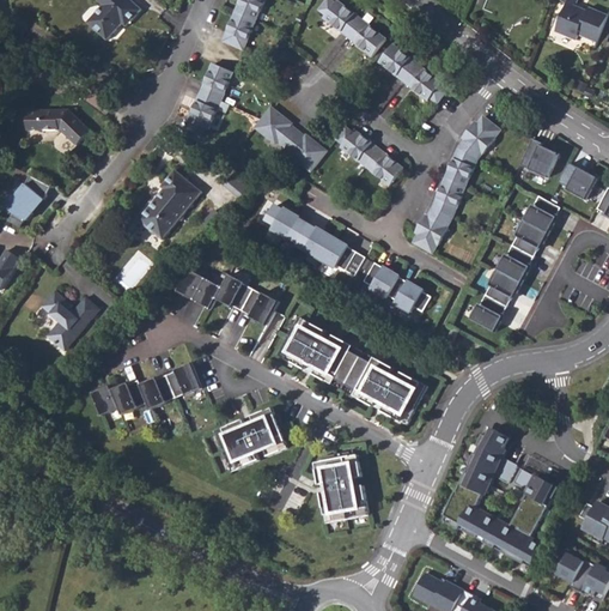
[(85,20),(104,38),(121,20),(125,24),(140,7),(132,0),(98,0),(102,2),(85,20)]
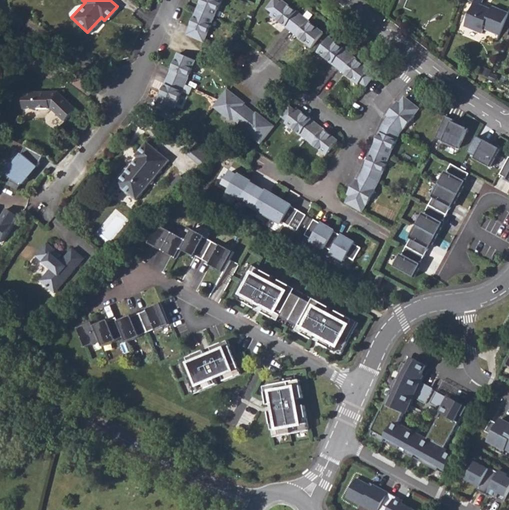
[(199,0),(196,9),(213,15),(219,0),(199,0)]
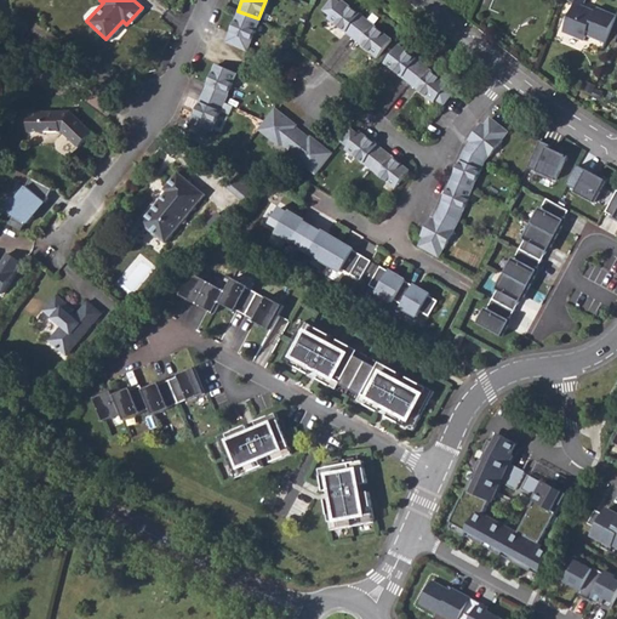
[(338,4),(333,0),(329,0),(321,10),(329,16),(327,18),(352,37),(365,20),(341,0),(338,4)]
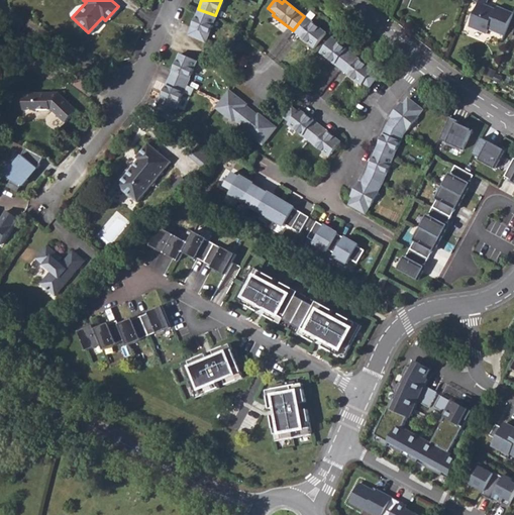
[(484,2),(485,0),(473,0),(476,1),(467,24),(485,31),(486,27),(502,33),(512,11),(495,4),(494,6),(493,6),(490,8),(486,6),(484,2)]
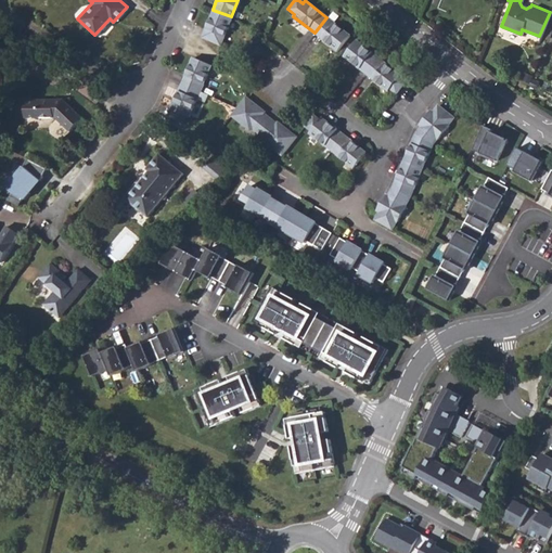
[(231,16),(213,10),(201,36),(219,43),(231,16)]
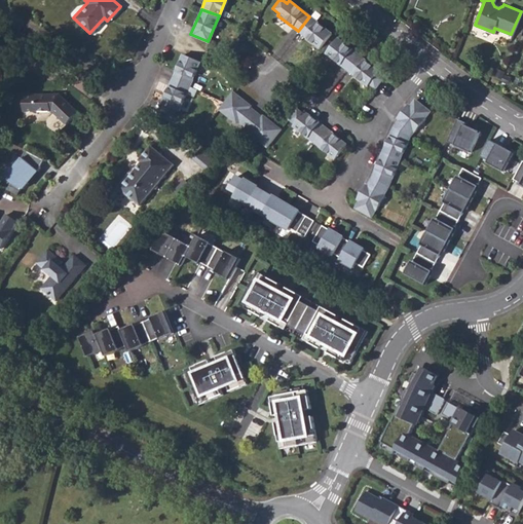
[(331,33),(309,16),(298,31),(320,48),(331,33)]
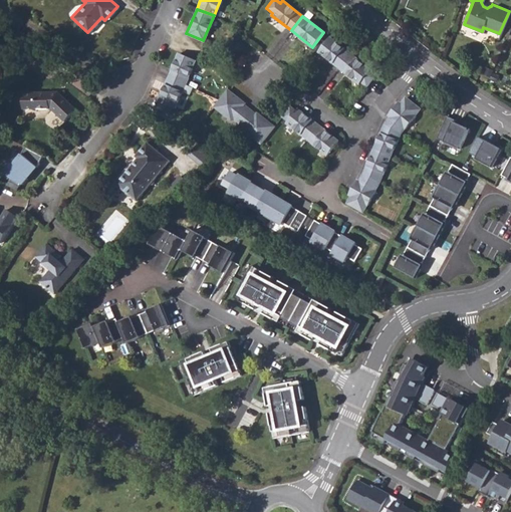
[(331,40),(329,37),(317,52),(320,53),(331,40)]
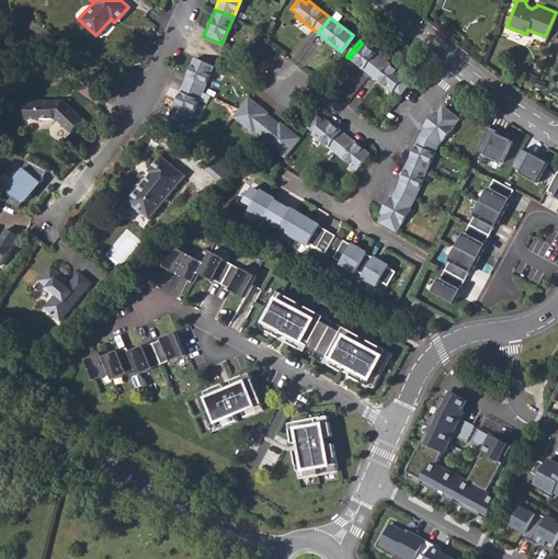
[(403,76),(362,44),(350,58),(391,92),(394,89),(400,94),(409,83),(402,78),(403,76)]
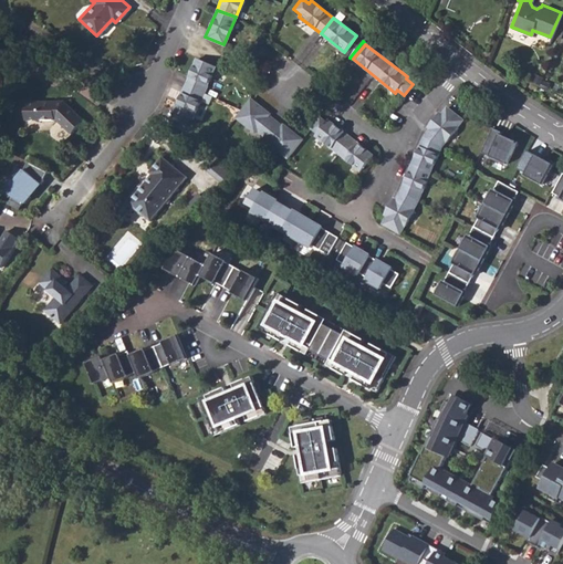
[(215,66),(196,58),(185,84),(204,91),(215,66)]
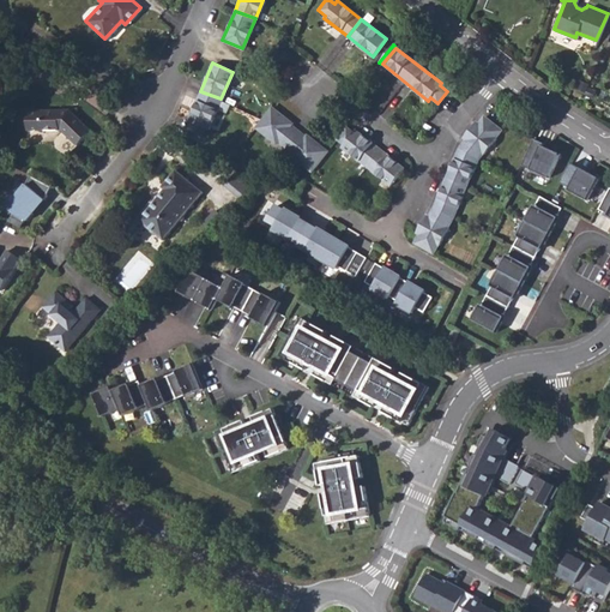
[(42,77),(26,69),(18,83),(34,91),(42,77)]
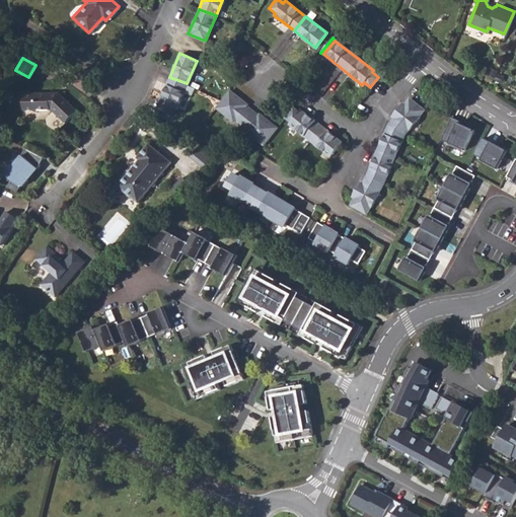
[(187,83),(169,77),(158,101),(161,102),(158,108),(169,115),(172,107),(175,108),(187,83)]
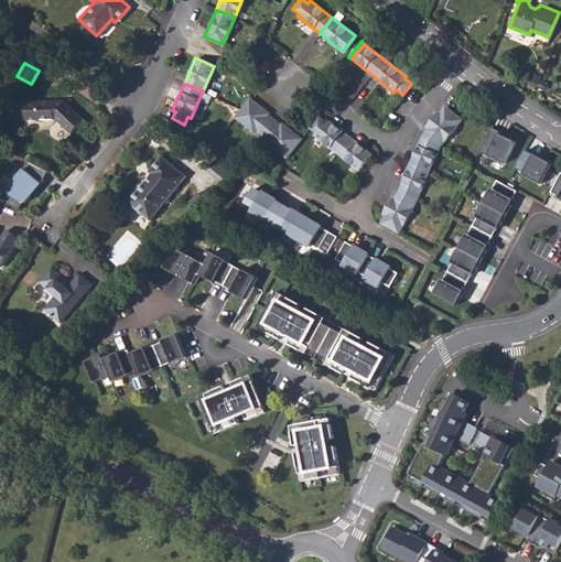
[(267,112),(248,97),(234,116),(252,131),(254,129),(260,134),(272,119),(266,114),(267,112)]
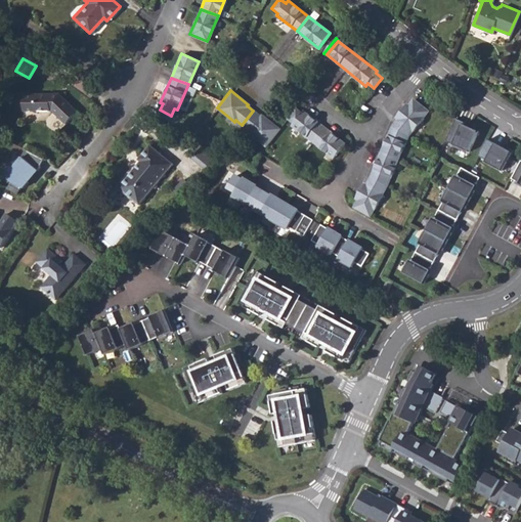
[(22,94),(22,111),(51,111),(64,124),(77,111),(62,97),(54,94),(22,94)]
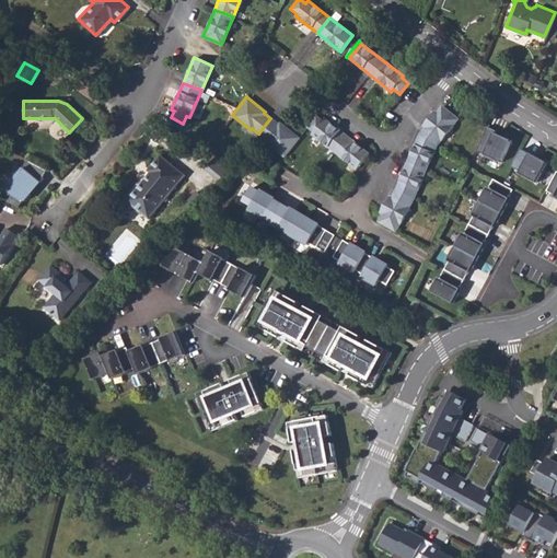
[(438,137),(439,138),(450,124),(455,116),(439,104),(433,111),(433,112),(433,113),(431,116),(428,114),(420,124),(422,125),(416,134),(394,186),(390,195),(387,193),(381,204),(384,206),(382,211),(381,210),(380,211),(376,218),(394,229),(398,221),(399,222),(408,206),(407,206),(412,196),(433,143),(438,137)]
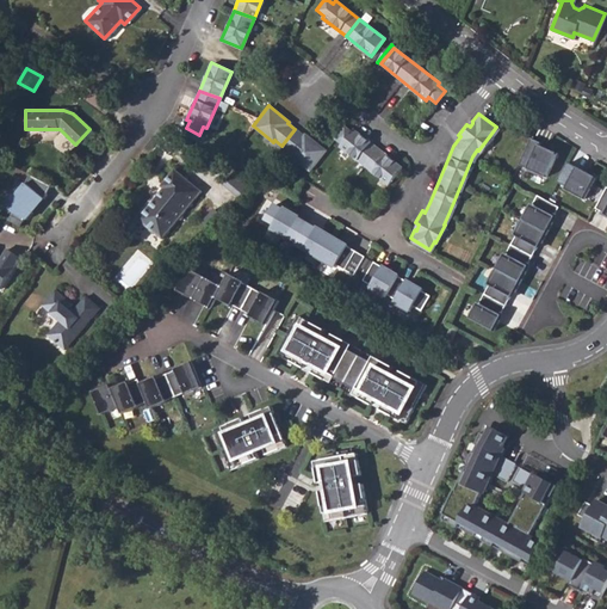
[(342,124),(333,136),(340,142),(338,145),(386,183),(400,166),(352,128),(350,130),(342,124)]
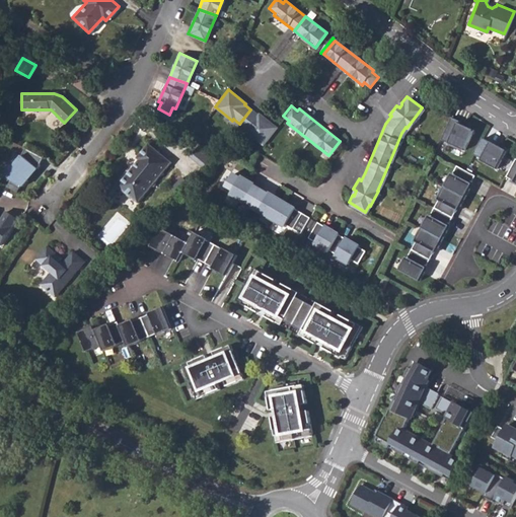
[(256,114),(250,109),(239,124),(245,129),(244,130),(246,132),(262,116),(258,113),(256,114)]
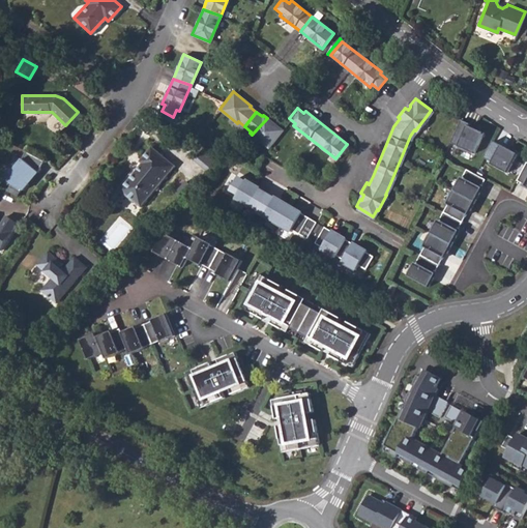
[(281,128),(267,118),(252,135),(267,147),(281,128)]
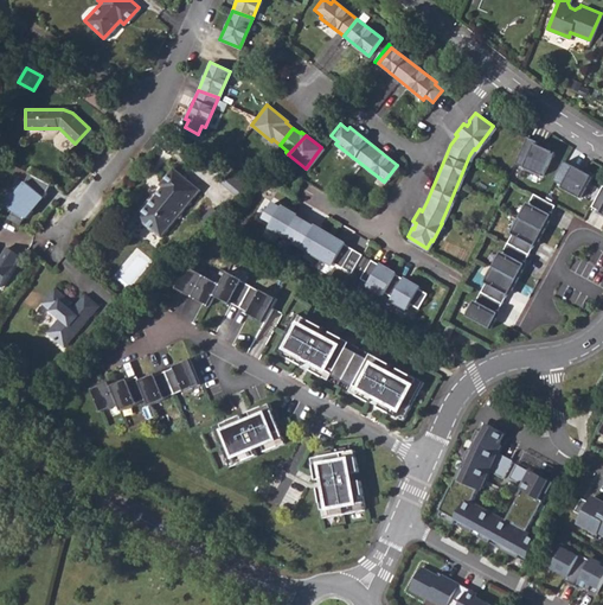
[(527,137),(515,164),(543,176),(553,152),(534,144),(536,141),(527,137)]
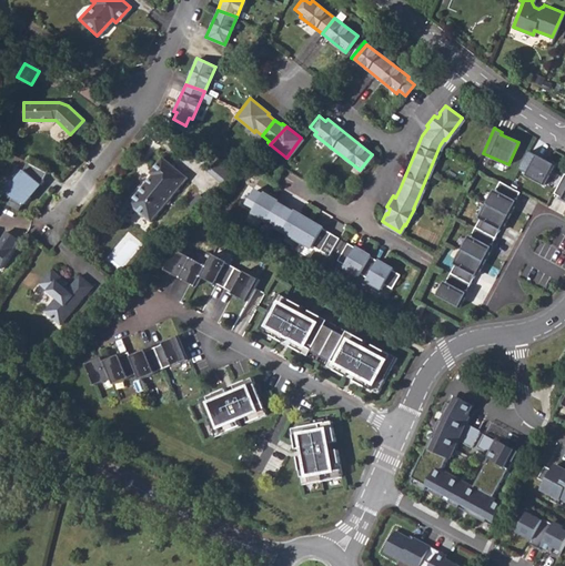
[(528,151),(520,169),(527,173),(526,175),(543,184),(554,164),(528,151)]
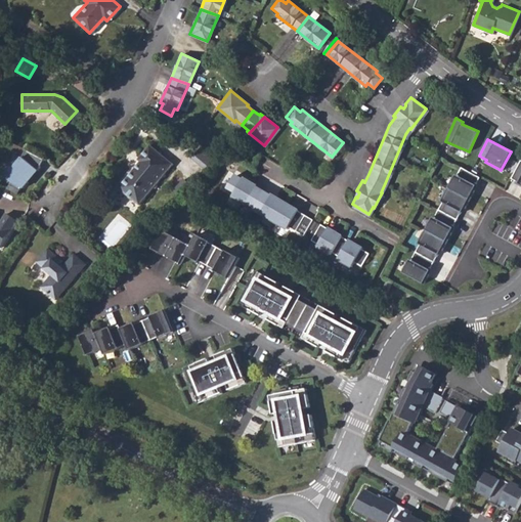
[(117,186),(137,203),(171,162),(148,142),(136,157),(138,160),(117,186)]
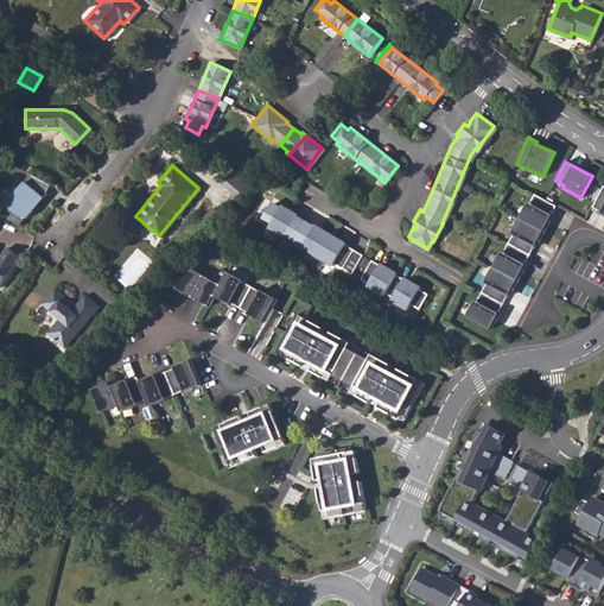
[(29,172),(23,184),(14,195),(12,194),(5,204),(16,210),(10,220),(20,226),(25,218),(27,219),(42,197),(49,183),(29,172)]
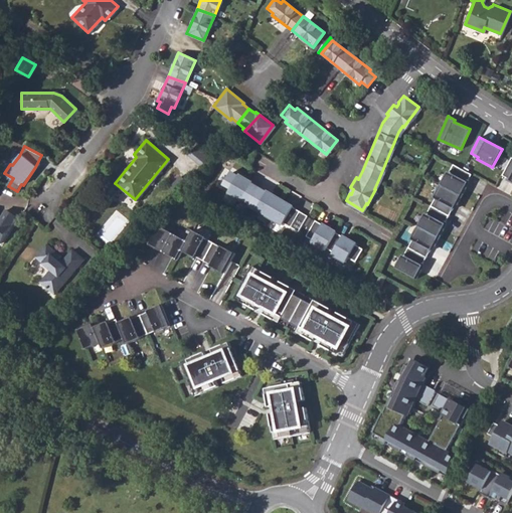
[(511,157),(502,175),(511,180),(511,157)]
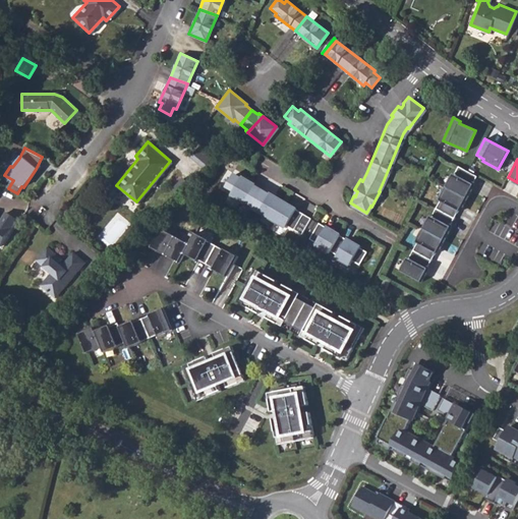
[(467,171),(459,166),(452,178),(451,177),(446,186),(467,197),(471,188),(470,188),(477,176),(467,171)]
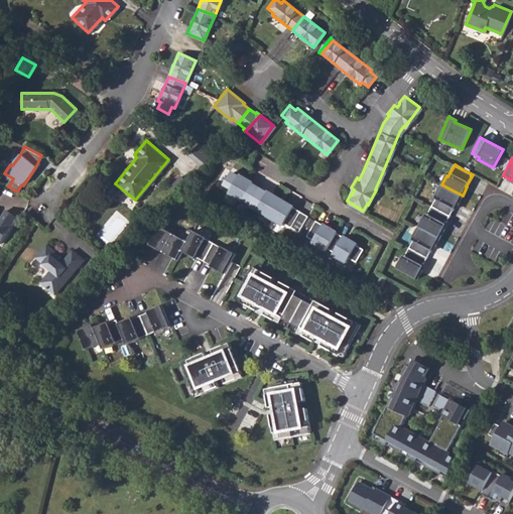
[(290,227),(299,212),(288,205),(288,204),(271,193),(270,195),(247,180),(248,179),(239,174),(238,175),(231,171),(223,184),(231,188),(228,194),(241,201),(242,199),(257,208),(255,210),(282,225),(283,223),(290,227)]
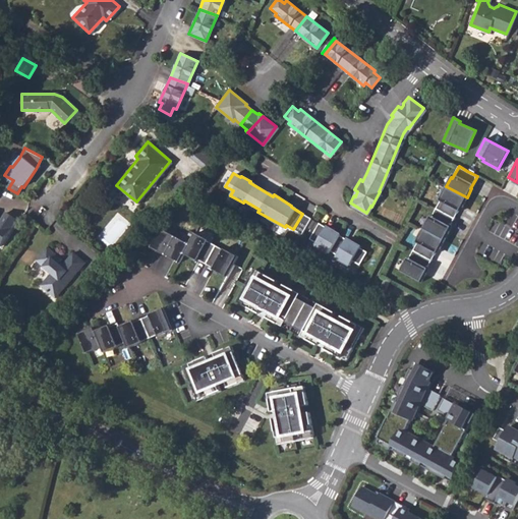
[(467,197),(446,186),(442,195),(443,196),(436,209),(454,219),(461,207),(462,207),(467,197)]
